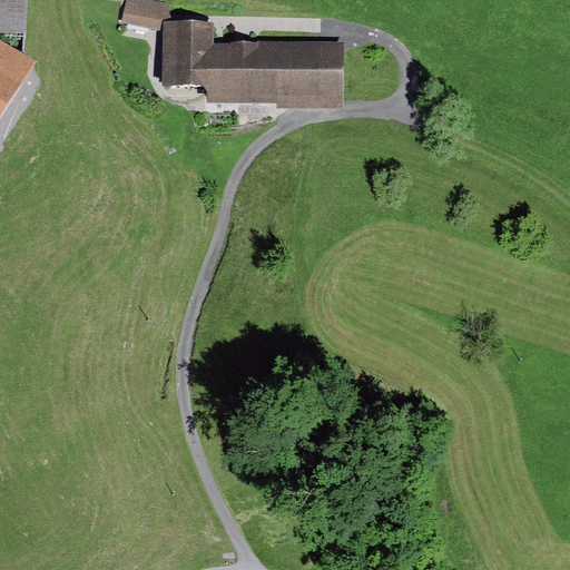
[(0,0),(0,38),(25,55),(28,0),(0,0)]
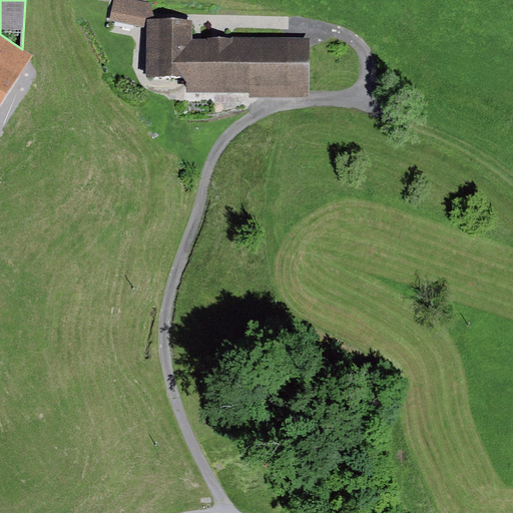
[(149,3),(132,0),(113,0),(110,21),(144,27),(149,3)]
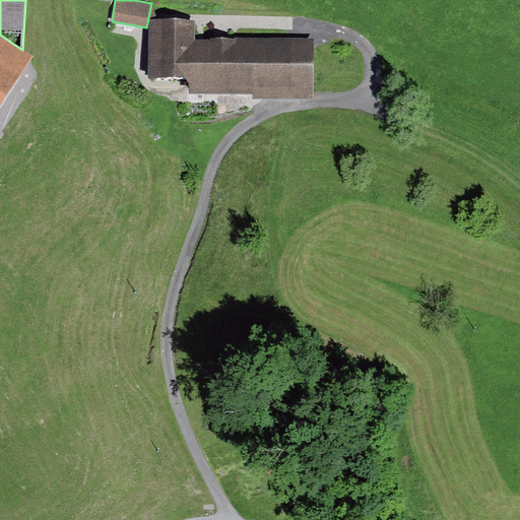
[(195,20),(150,20),(150,78),(195,78),(195,42),(195,20)]
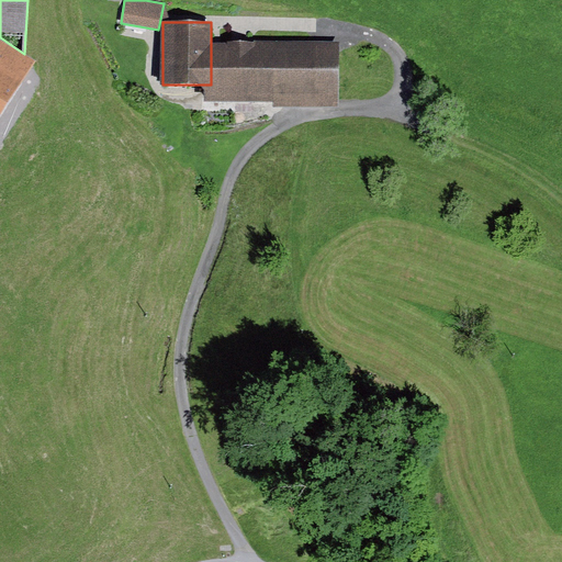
[(0,114),(35,62),(24,54),(0,37),(0,114)]
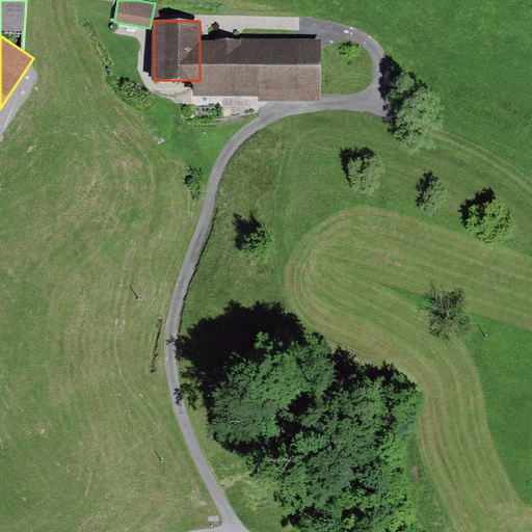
[(258,102),(321,102),(321,43),(200,43),(200,80),(200,97),(258,97),(258,102)]
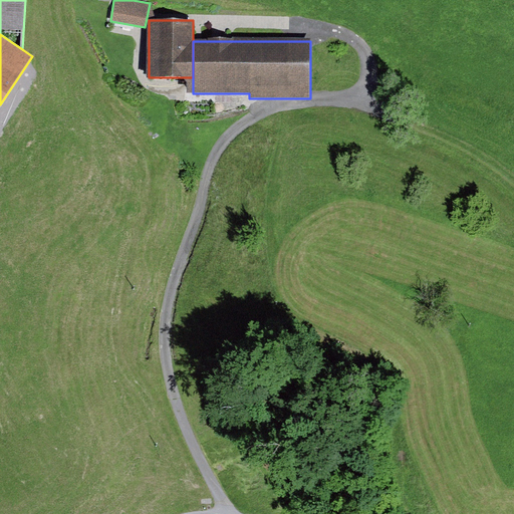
All buildings are outlined.
